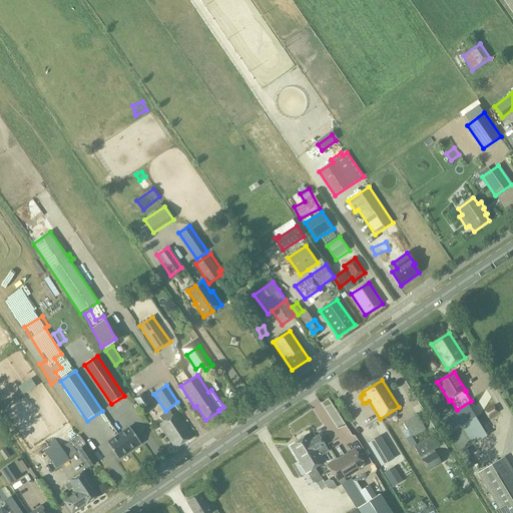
[(141,410),(150,404),(143,394),(134,399),(141,410)]
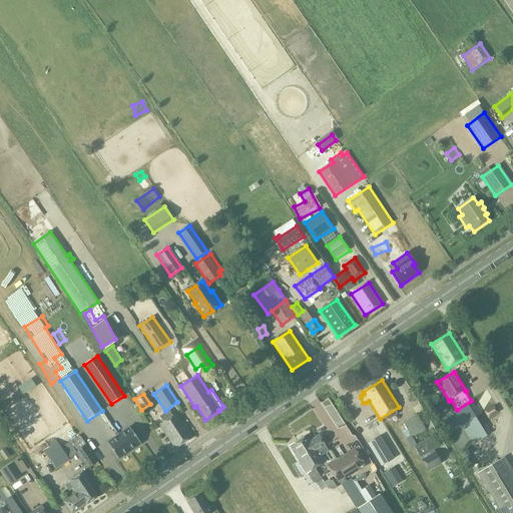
[(458,414),(462,421),(461,422),(467,431),(468,431),(482,422),(478,417),(479,416),(473,406),(458,414)]
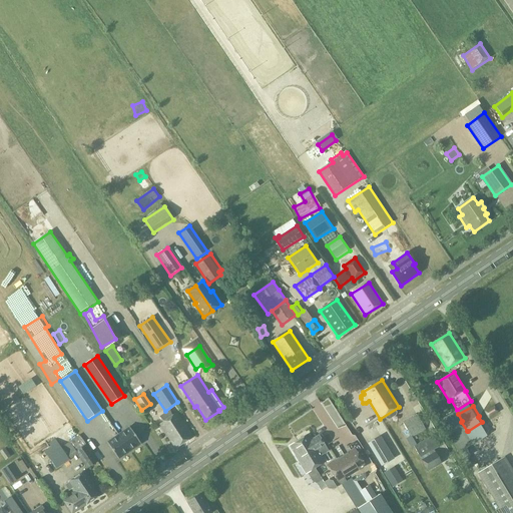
[(177,413),(159,424),(175,449),(192,438),(177,413)]
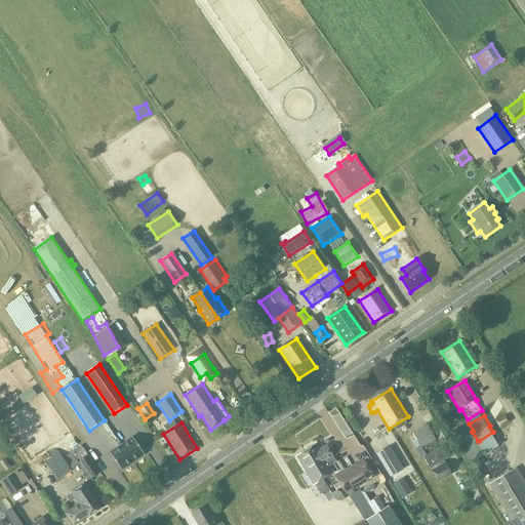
[(427,425),(412,433),(421,448),(436,440),(427,425)]
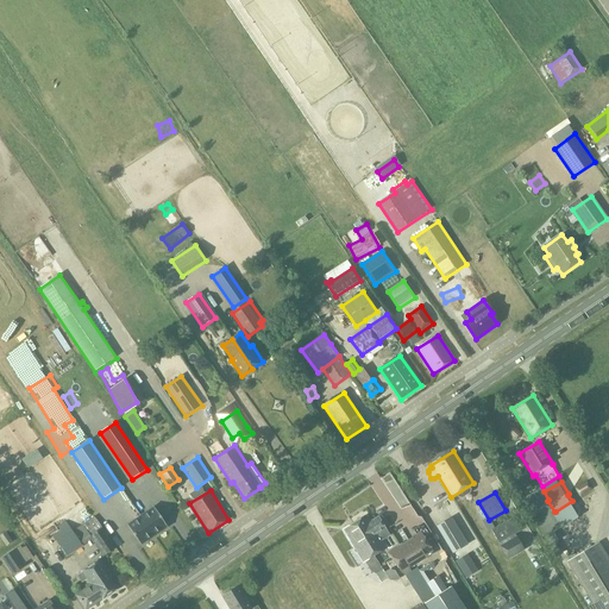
[(405,497),(397,503),(402,510),(409,506),(405,497)]
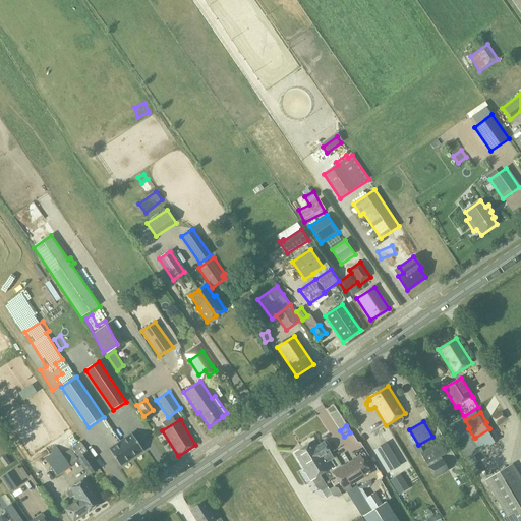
[(453,440),(466,460),(481,451),(469,430),(453,440)]
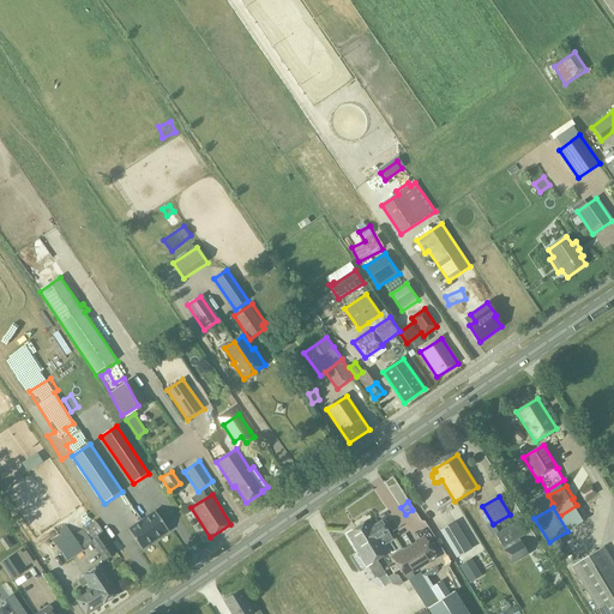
[(155,512),(142,521),(155,541),(168,533),(169,531),(155,511),(155,512)]
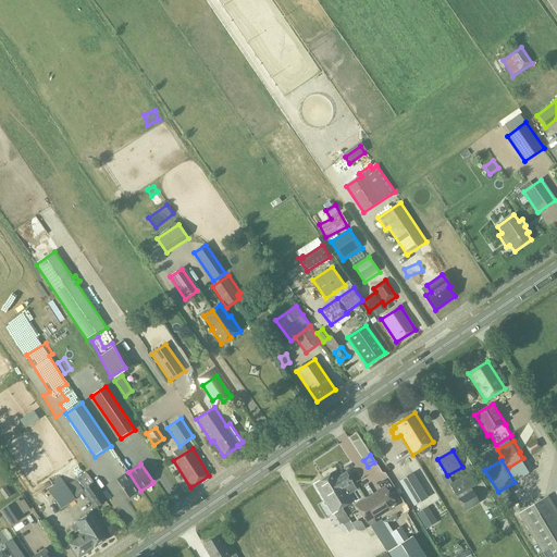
[(116,481),(128,499),(130,498),(140,491),(128,472),(118,481),(116,480),(116,481)]
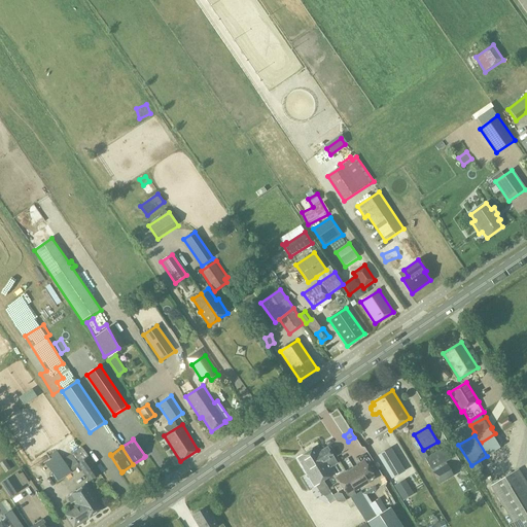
[(323,450),(320,452),(317,447),(297,459),(314,487),(335,476),(325,461),(329,459),(323,450)]
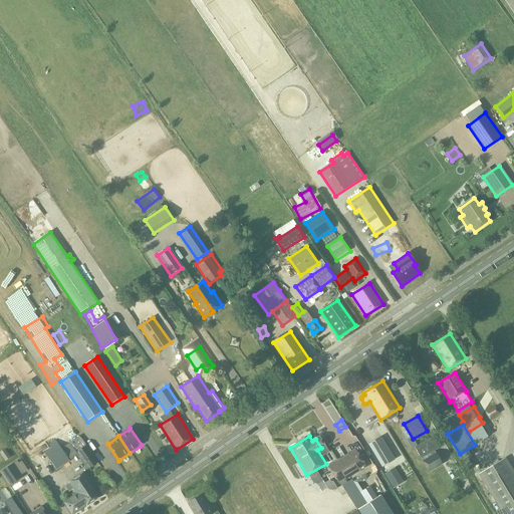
[(56,470),(69,461),(77,456),(86,470),(98,462),(80,437),(61,449),(55,441),(49,445),(51,448),(44,453),(56,470)]
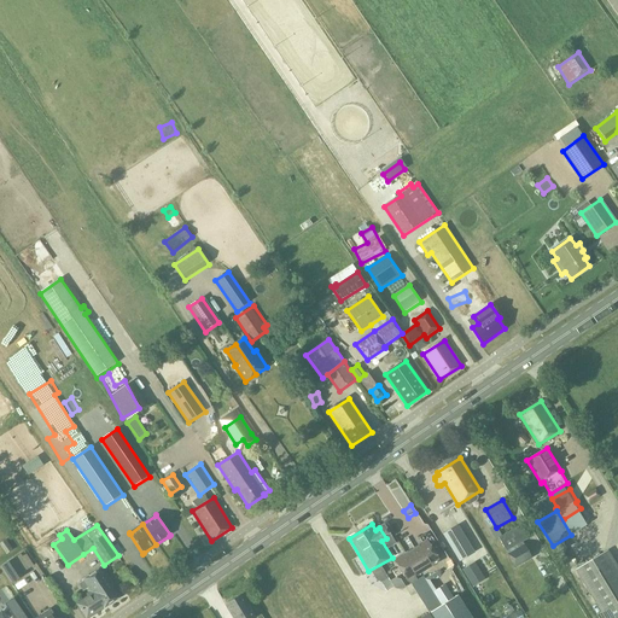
[(520,526),(499,538),(514,569),(532,559),(524,542),(528,540),(520,526)]
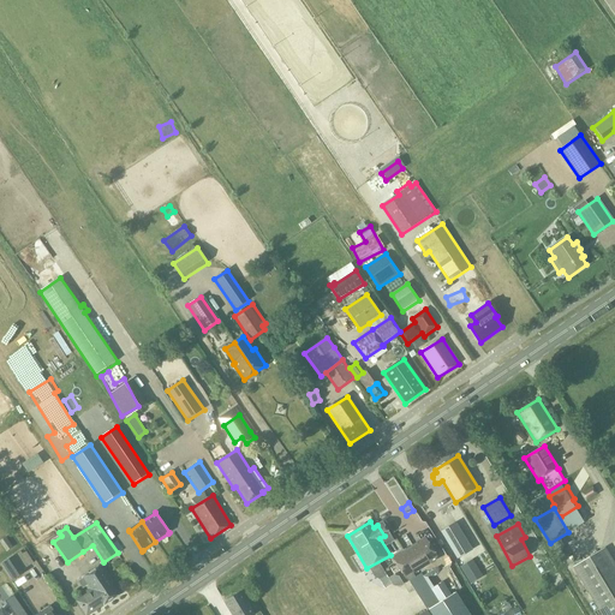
[(465,543),(454,525),(441,532),(452,551),(465,543)]
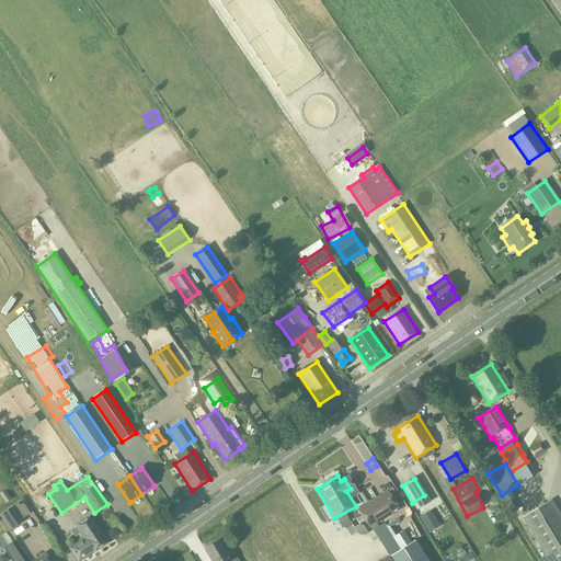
[(370,529),(400,511),(388,490),(357,508),(370,529)]
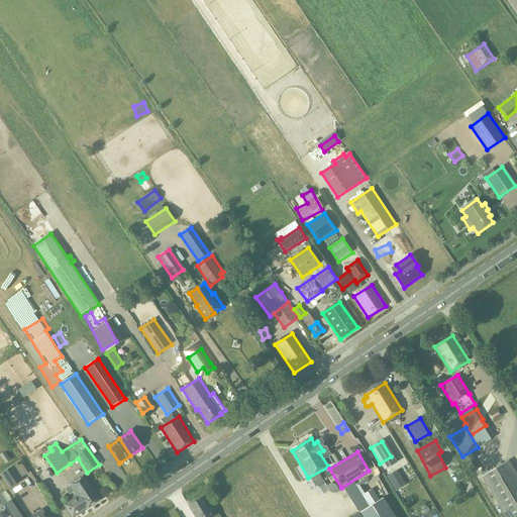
[(0,454),(0,455),(5,463),(10,460),(5,452),(0,454)]
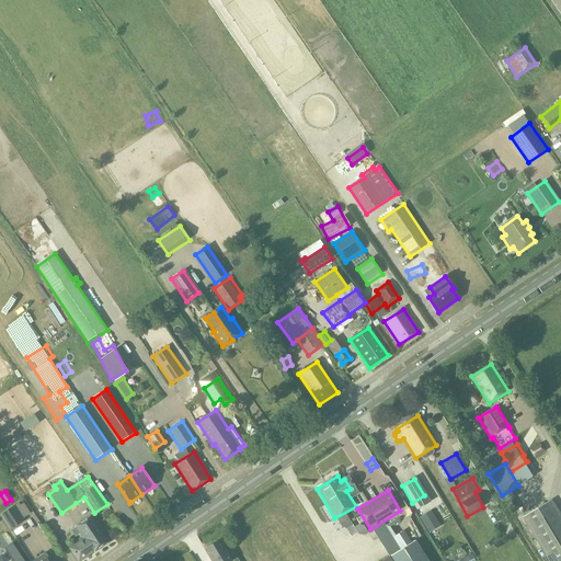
[(522,518),(548,560),(560,560),(560,514),(552,500),(522,518)]
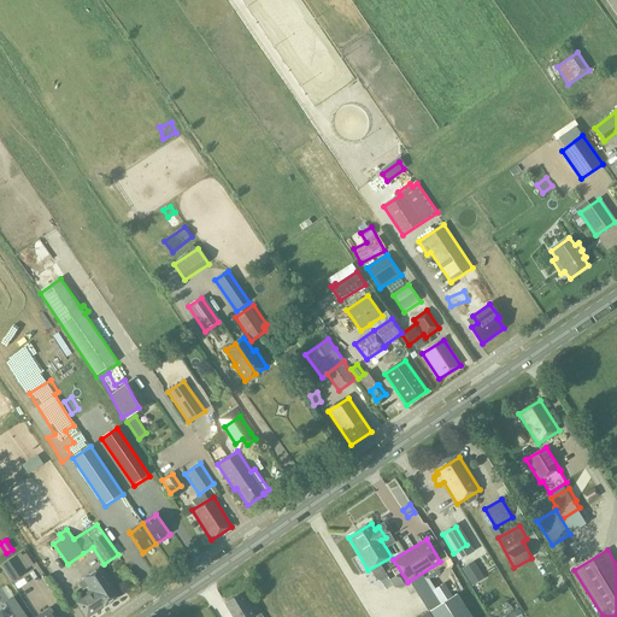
[(1,565),(13,583),(28,574),(25,570),(34,565),(25,551),(16,557),(1,565)]
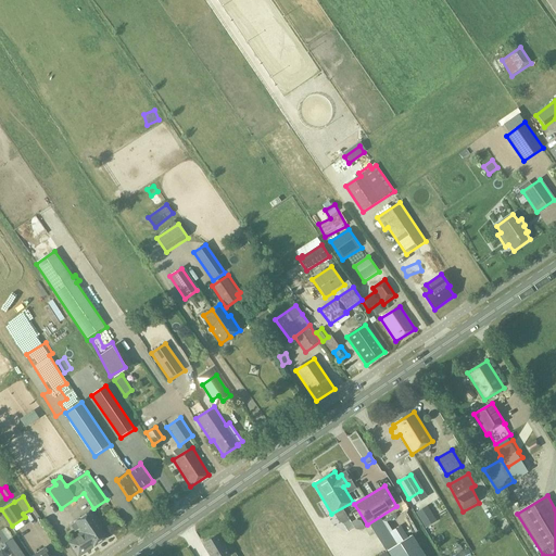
[(425,528),(437,521),(427,507),(416,514),(425,528)]
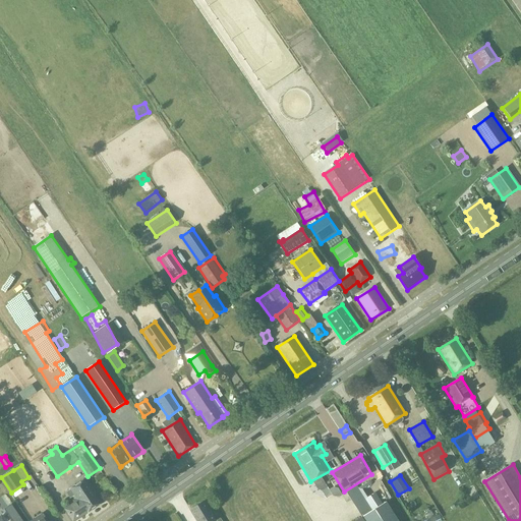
[(72,520),(74,520),(102,503),(85,478),(68,490),(76,502),(65,510),(72,520)]
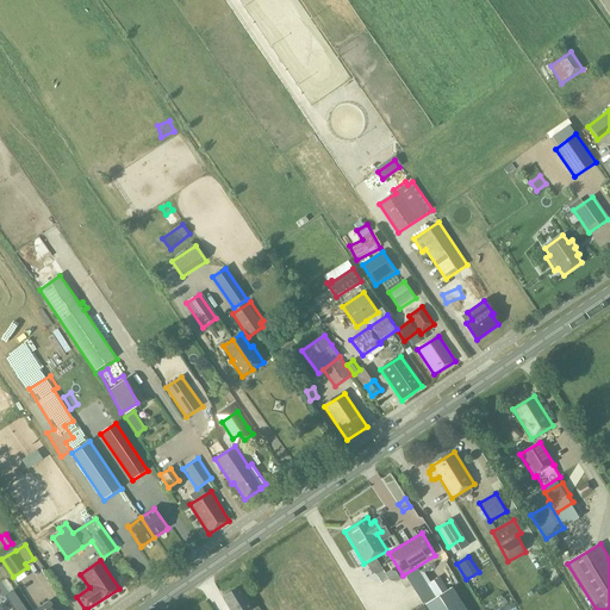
[(406,577),(423,603),(435,596),(423,577),(429,573),(424,566),(418,570),(418,568),(406,577)]
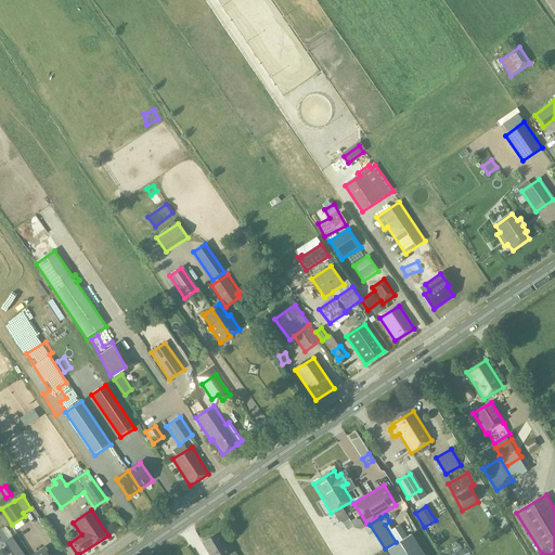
[(209,554),(229,554),(218,536),(203,544),(209,554)]
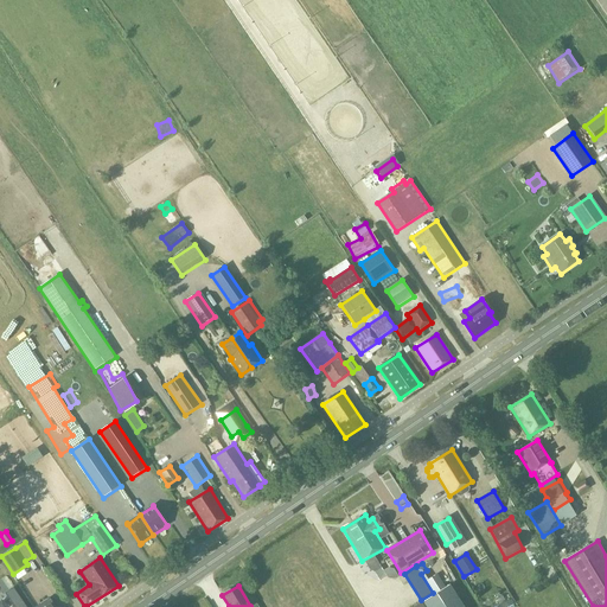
[(462,606),(449,586),(423,601),(426,606),(462,606)]
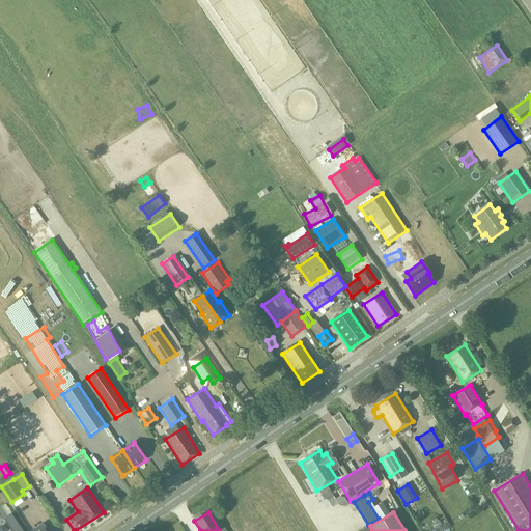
[(27,513),(22,515),(27,526),(32,524),(27,513)]
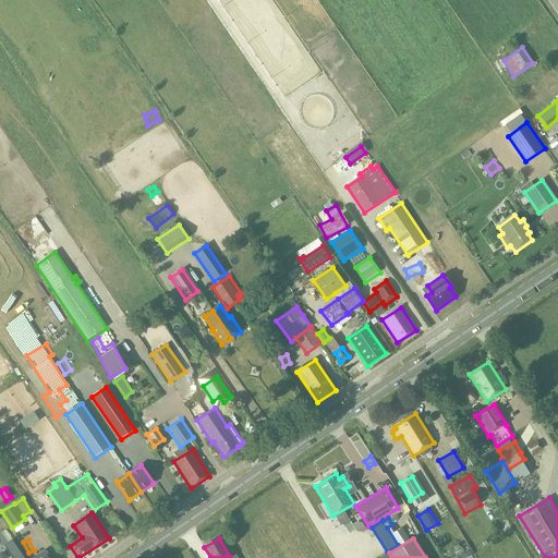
[(508,540),(486,549),(490,557),(511,548),(508,540)]
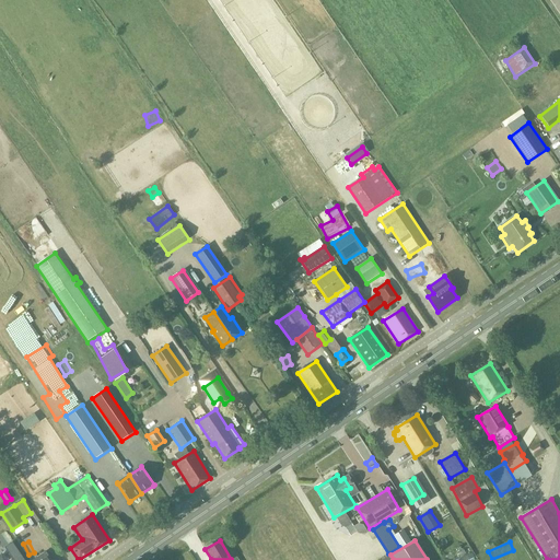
[(13,559),(21,555),(14,545),(7,550),(13,559)]
